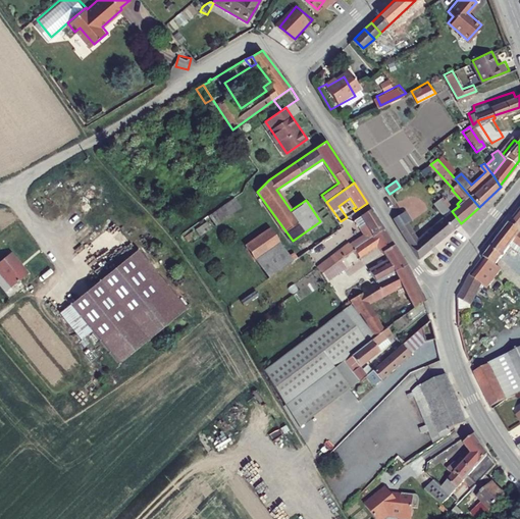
[(237,196),(210,213),(217,223),(244,206),(237,196)]
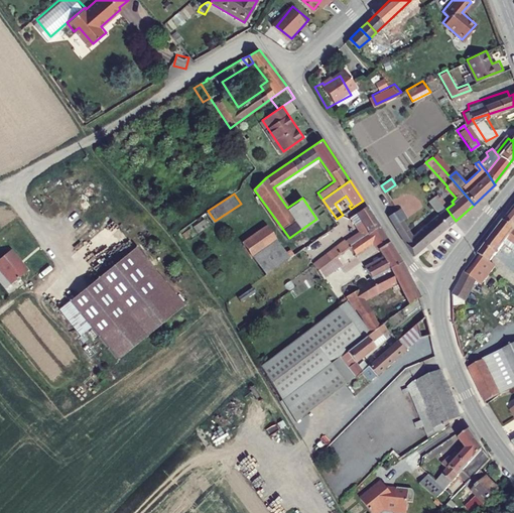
[(446,209),(434,195),(428,200),(439,214),(413,236),(403,221),(408,218),(402,209),(389,218),(413,256),(456,221),(446,209)]
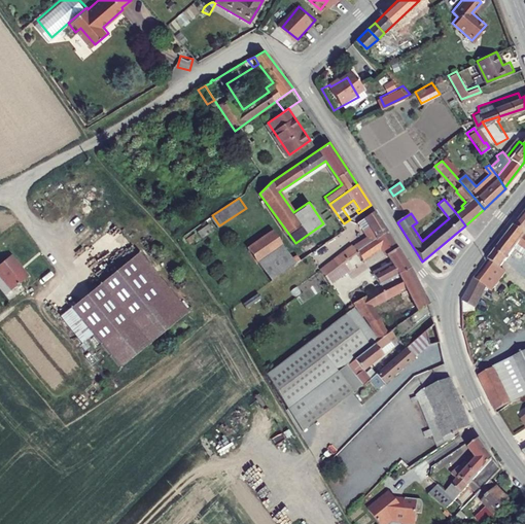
[(387,231),(374,210),(363,217),(370,226),(364,231),(368,236),(352,245),(341,253),(346,260),(346,259),(359,250),(387,231)]
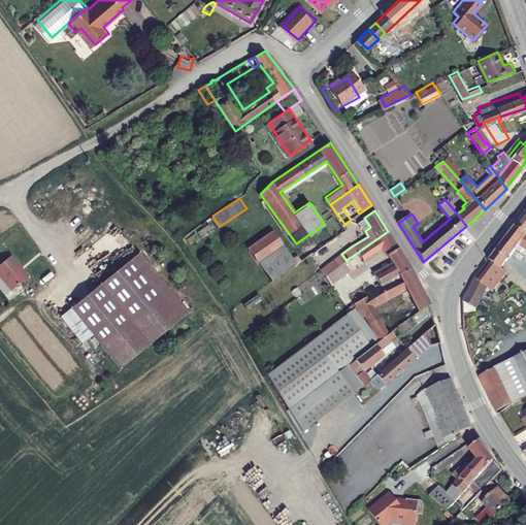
[(364,218),(358,222),(365,231),(370,227),(364,218)]
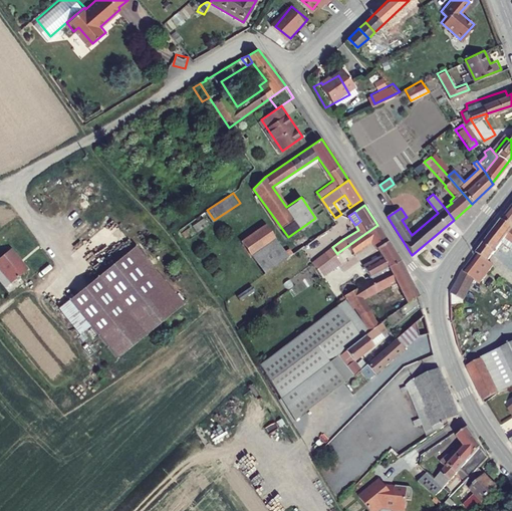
[(511,219),(505,215),(502,220),(511,227),(511,219)]
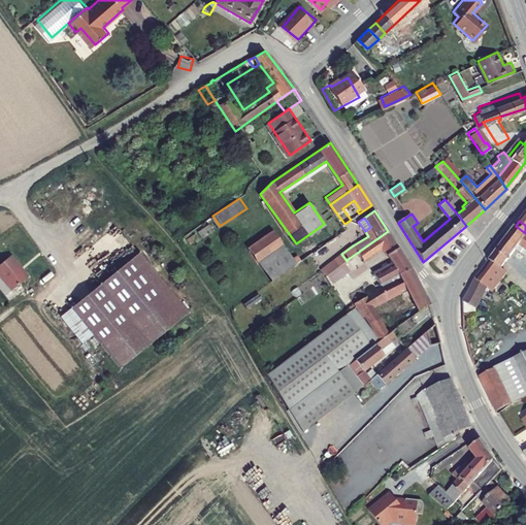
[(525,233),(516,226),(472,281),(463,299),(477,306),(482,295),(488,299),(507,273),(499,268),(518,243),(525,249),(525,233)]
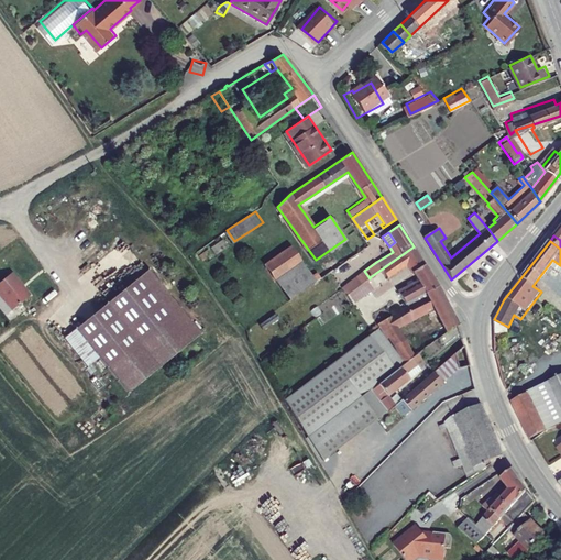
[(316,281),(292,245),(265,264),(289,298),(316,281)]
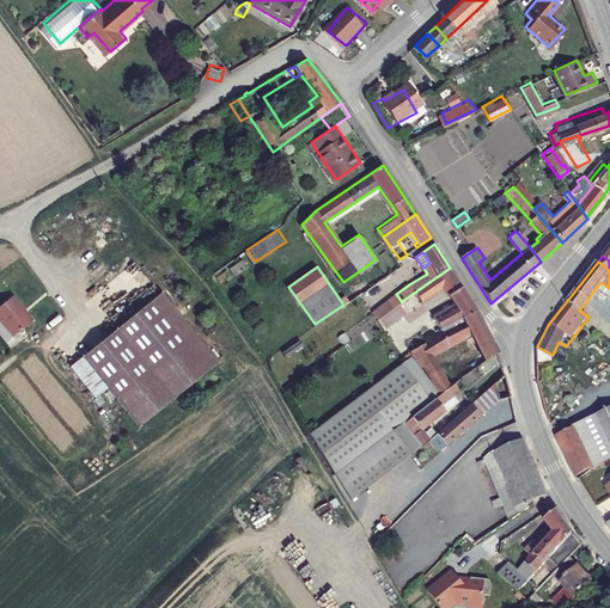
[(456,278),(450,268),(418,290),(426,301),(445,287),(456,278)]
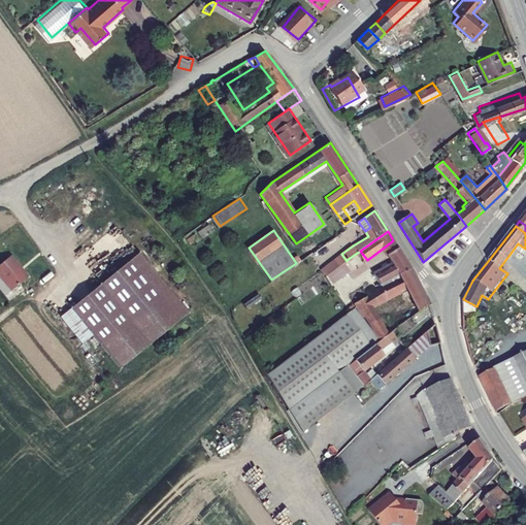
[(398,249),(393,240),(384,248),(388,255),(398,249)]
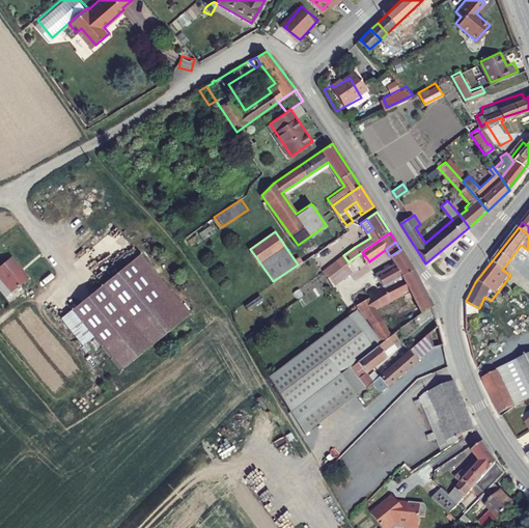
[(413,270),(400,250),(390,256),(396,266),(378,277),(384,287),(413,270)]
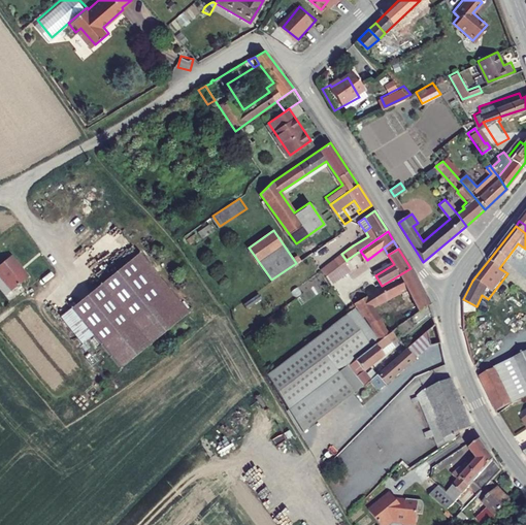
[(142,250),(73,306),(95,333),(124,367),(193,309),(142,250)]
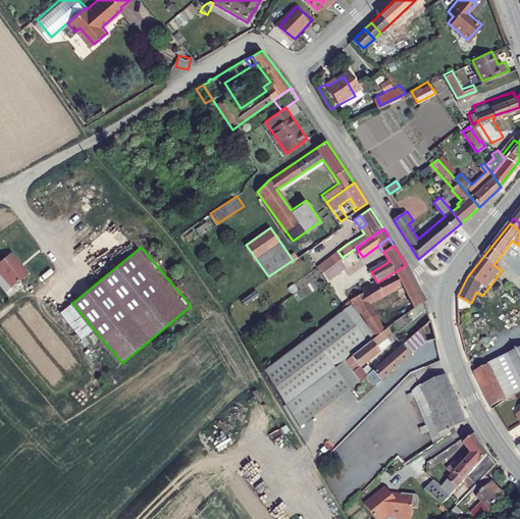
[(31,272),(13,251),(0,262),(0,267),(14,286),(31,272)]
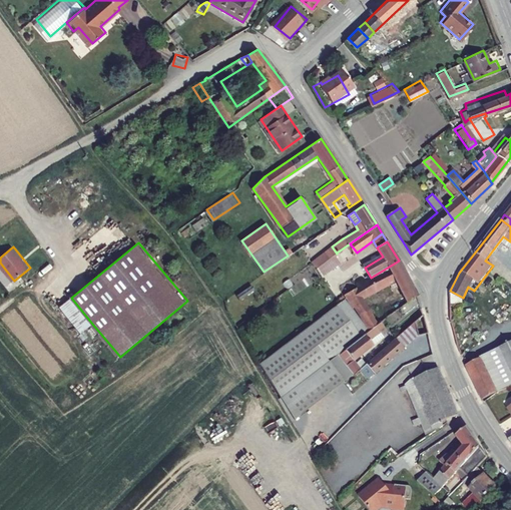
[(332,246),(318,258),(322,264),(337,253),(332,246)]
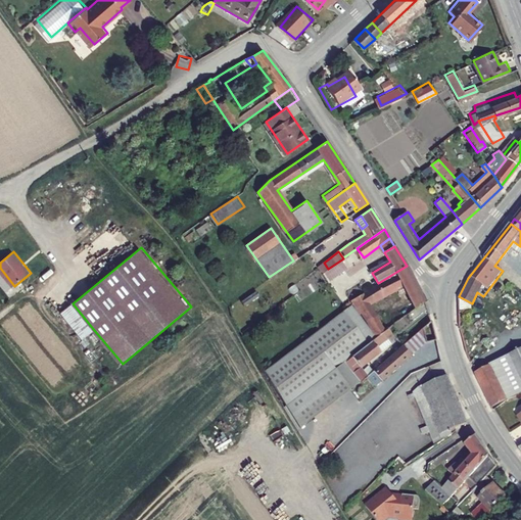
[(350,267),(343,257),(343,258),(328,269),(326,271),(333,280),(350,267)]
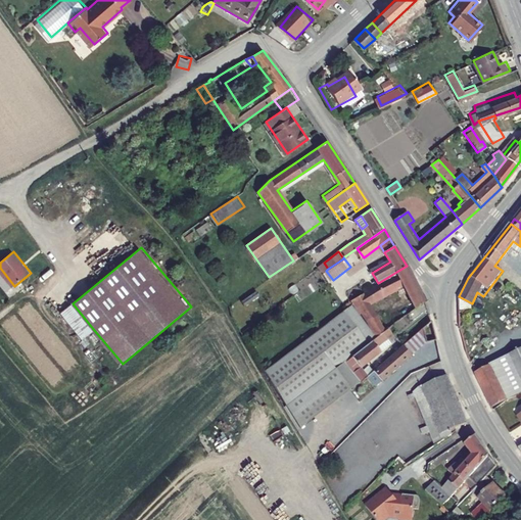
[(299,269),(295,263),(271,280),(274,286),(299,269)]
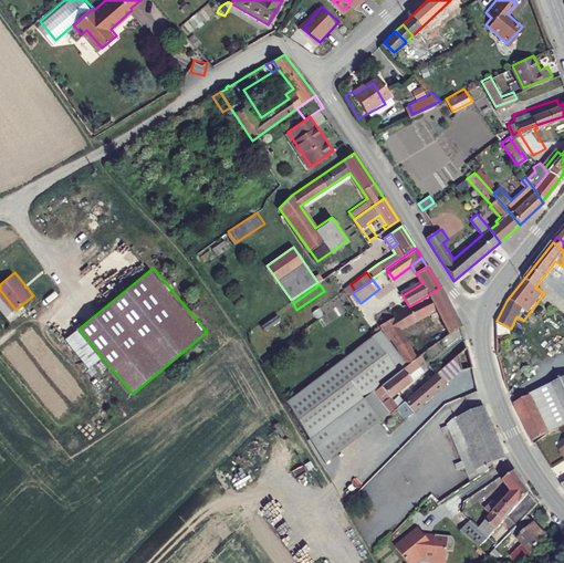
[(351,284),(344,289),(350,295),(353,293),(355,291),(351,284)]
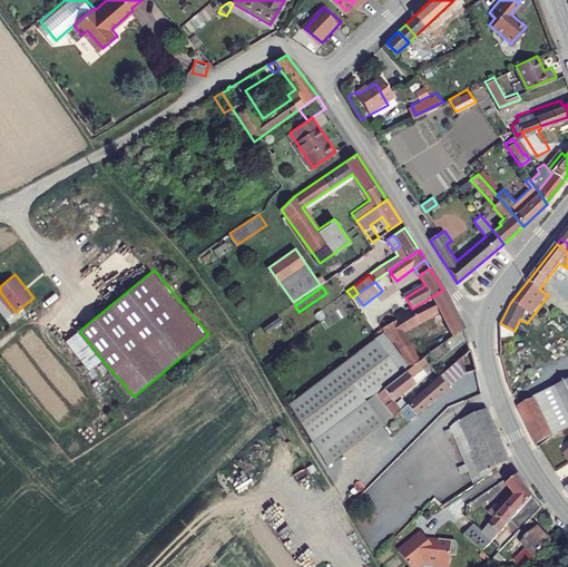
[(388,332),(410,370),(421,361),(415,352),(420,350),(415,344),(412,346),(403,333),(438,312),(449,333),(431,349),(433,351),(462,328),(443,290),(412,309),(413,311),(385,328),(388,332)]
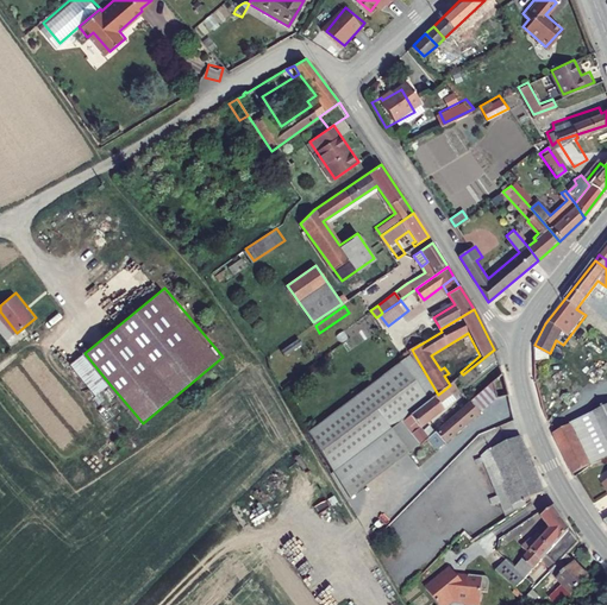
[(110,384),(85,353),(74,361),(99,392),(110,384)]
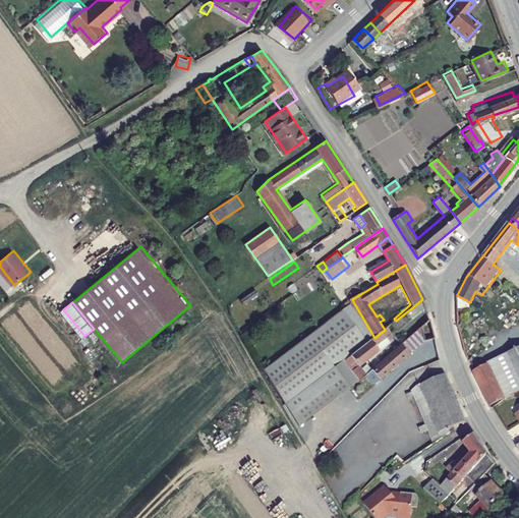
[(375,338),(354,303),(264,368),(295,420),(359,379),(344,361),(375,338)]
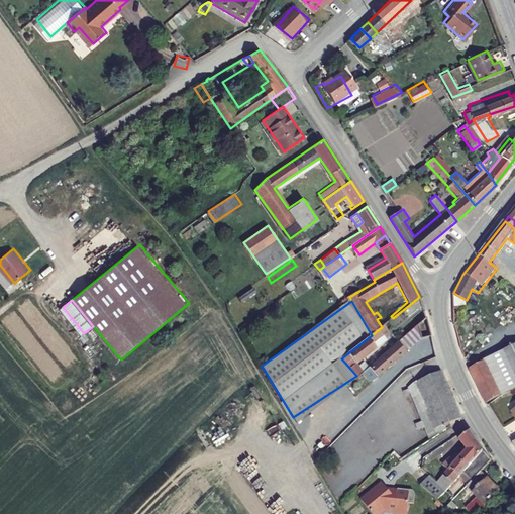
[(431,335),(425,318),(416,325),(397,342),(405,352),(420,338),(431,335)]
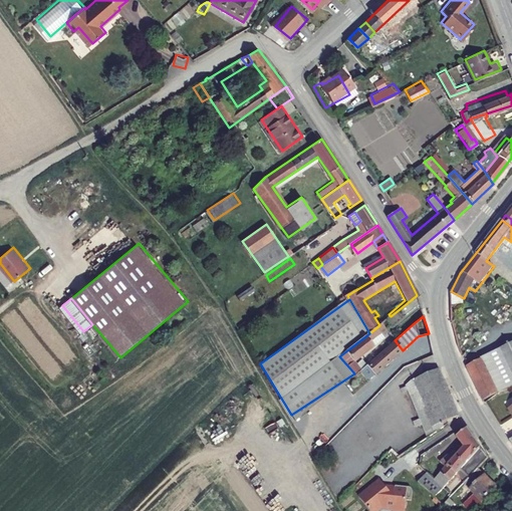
[(369,333),(339,356),(354,373),(354,374),(360,370),(364,366),(360,361),(357,362),(356,360),(384,337),(380,334),(386,329),(380,324),(379,325),(369,333)]
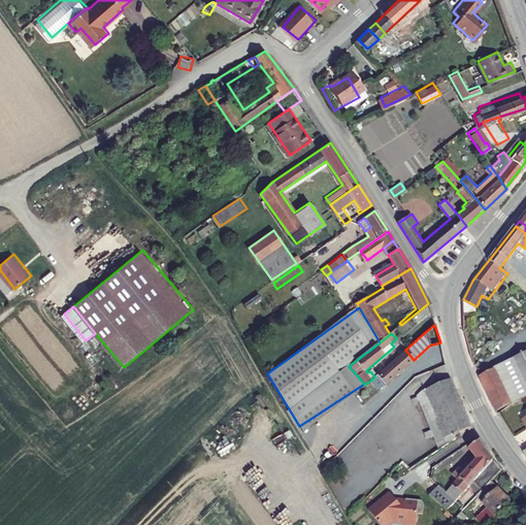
[(414,360),(405,350),(375,375),(384,385),(414,360)]
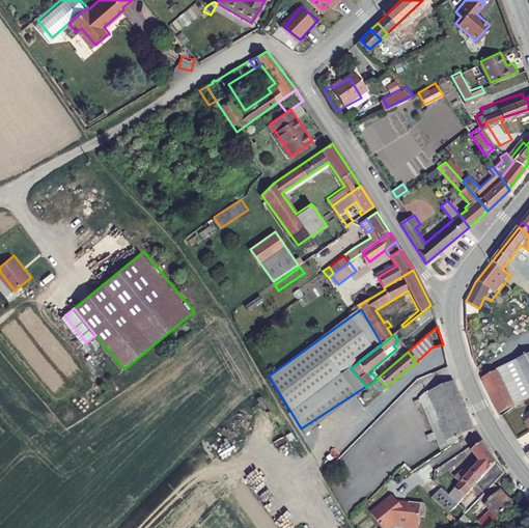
[(528,352),(480,379),(500,418),(517,404),(528,398),(528,352)]
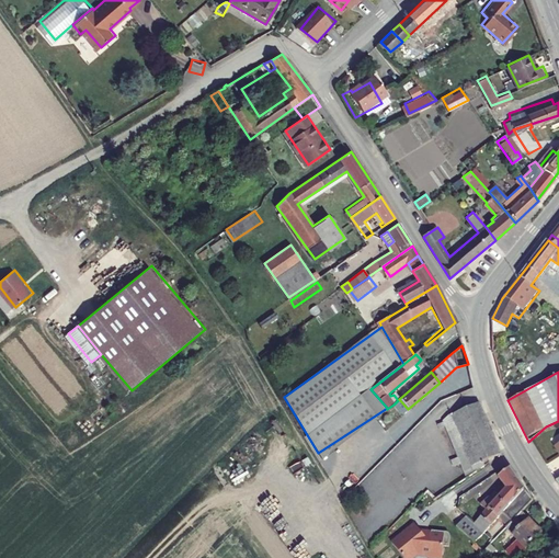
[(402,414),(408,409),(399,399),(398,400),(394,405),(402,414)]
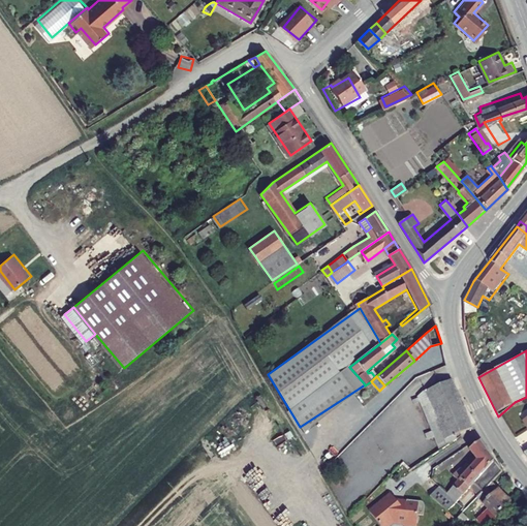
[(454,380),(426,391),(445,443),(451,441),(448,437),(472,428),(454,380)]
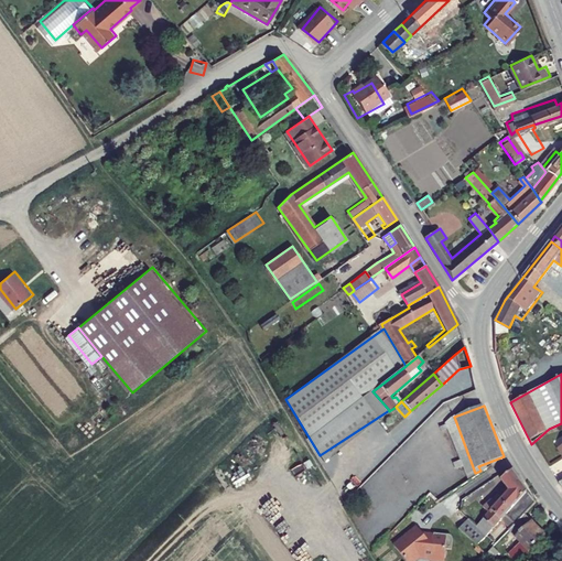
[(525,515),(537,503),(528,492),(512,471),(500,478),(505,486),(484,508),(490,515),(477,527),(469,520),(460,530),(485,556),(496,545),(486,535),(507,514),(516,524),(525,515)]
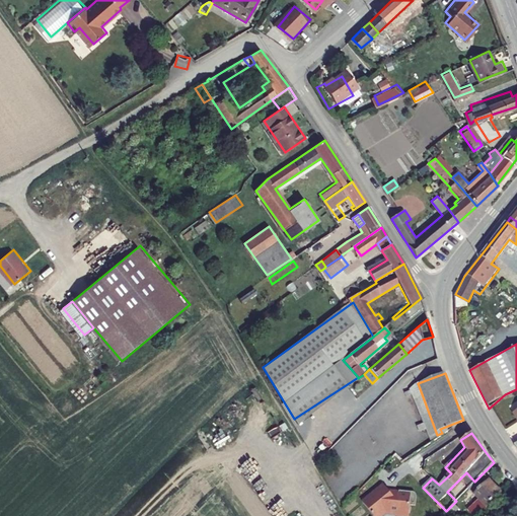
[(433,437),(419,451),(426,458),(440,444),(433,437)]
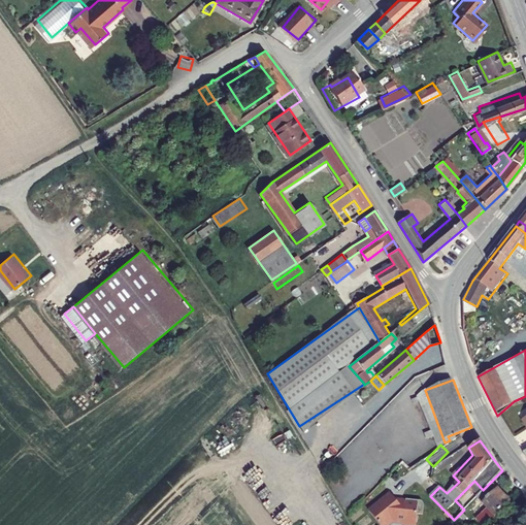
[(391,490),(383,480),(368,495),(376,502),(391,490)]
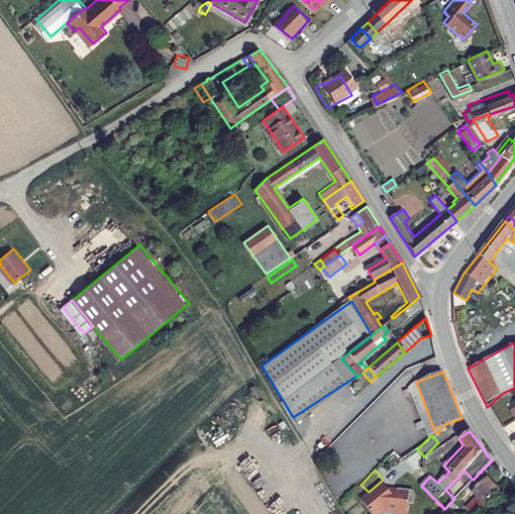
[(473,480),(466,487),(485,507),(500,492),(481,472),(473,480)]
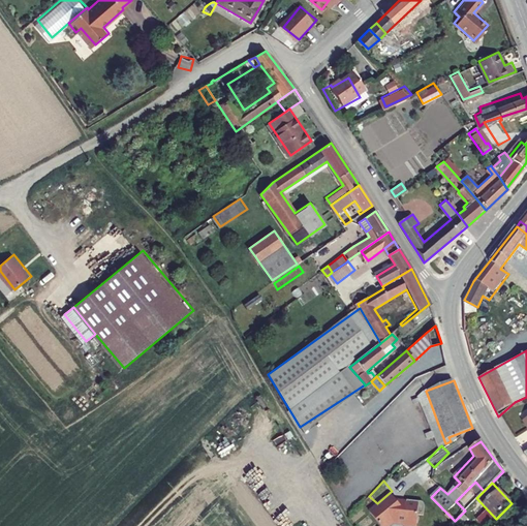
[(398,499),(392,491),(377,503),(370,509),(383,525),(384,525),(395,518),(404,519),(404,522),(417,523),(420,511),(425,512),(426,504),(426,503),(425,503),(425,502),(425,501),(424,501),(423,500),(422,500),(408,499),(408,501),(398,499)]
